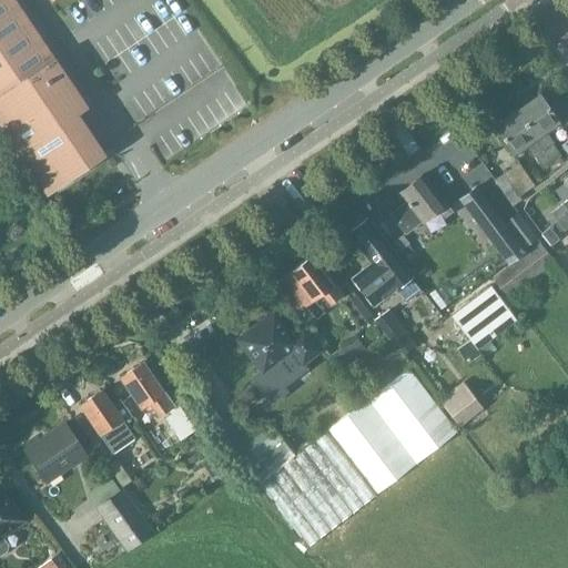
[(13,0),(0,0),(0,125),(48,196),(105,156),(78,115),(88,108),(13,0)]
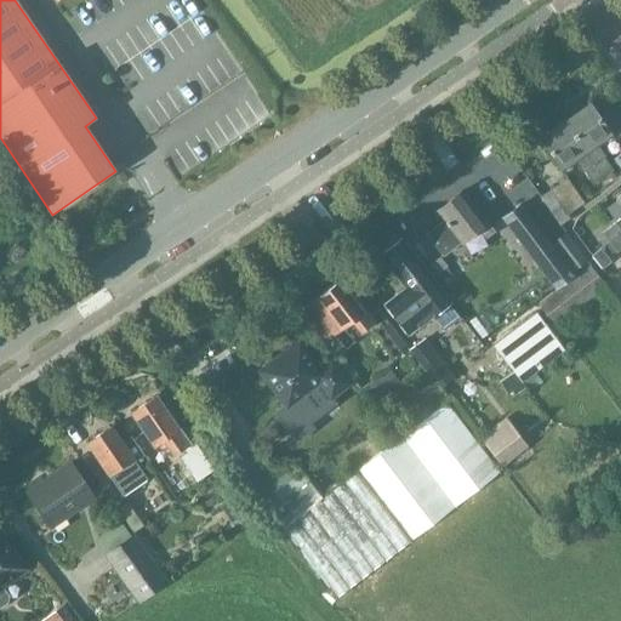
[(590,104),(565,121),(603,177),(613,170),(596,146),(610,135),(590,104)]
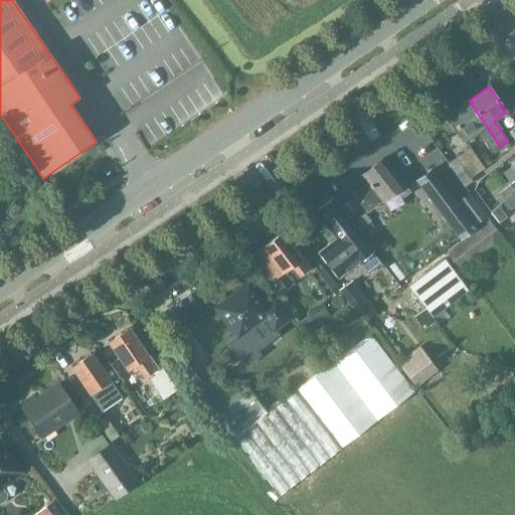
[(500,147),(469,101),(448,115),(465,140),(477,132),(492,152),(500,147)]
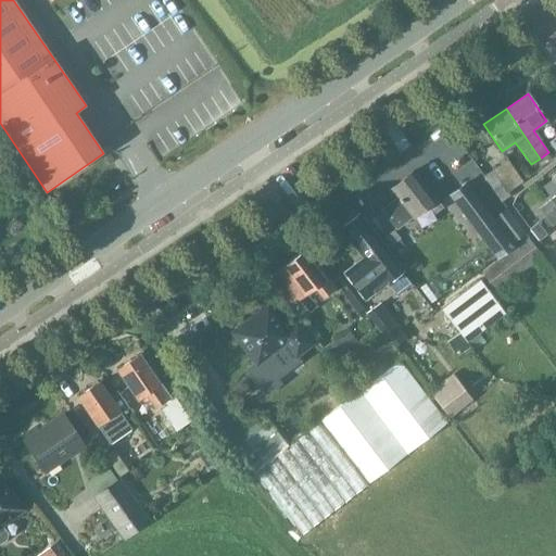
[(522,181),(507,160),(493,169),(508,191),(522,181)]
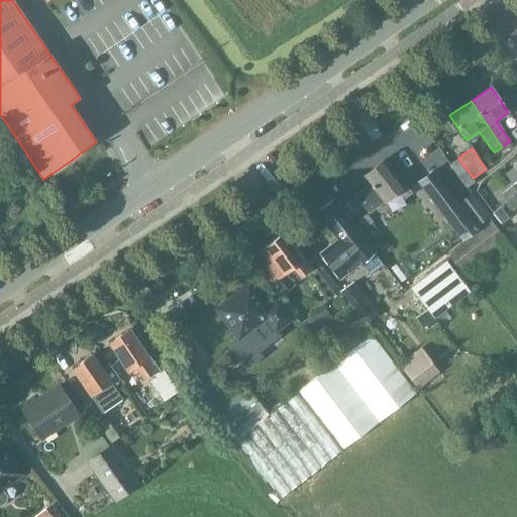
[(370,185),(355,195),(370,213),(384,202),(384,203),(399,191),(405,199),(412,193),(386,159),(364,176),(370,185)]
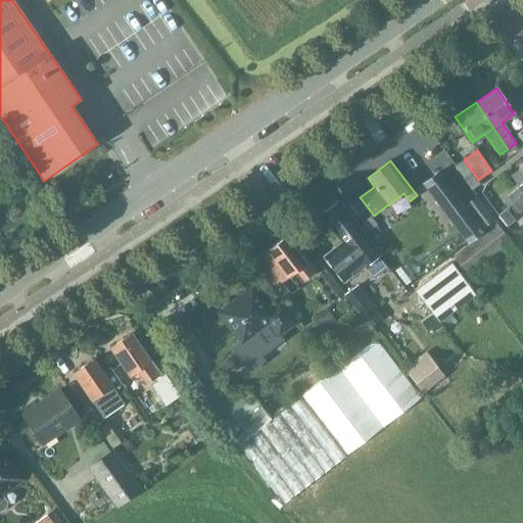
[(469,243),(484,232),(439,173),(424,184),(469,243)]
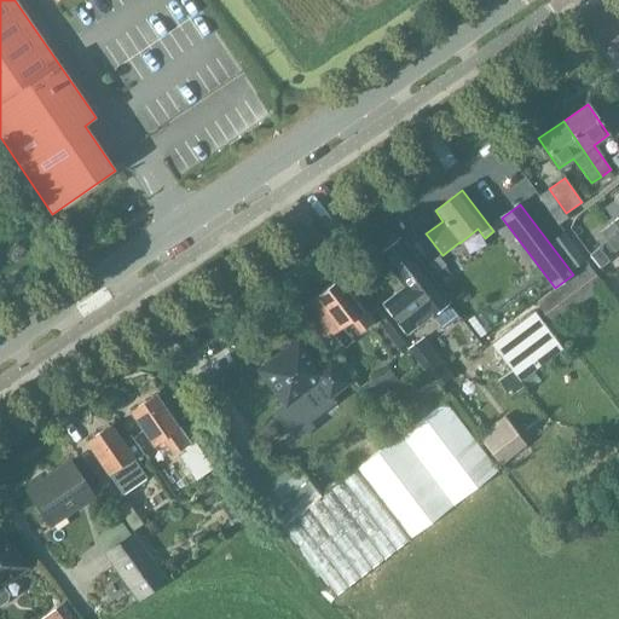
[(608,242),(618,232),(618,218),(601,232),(608,242)]
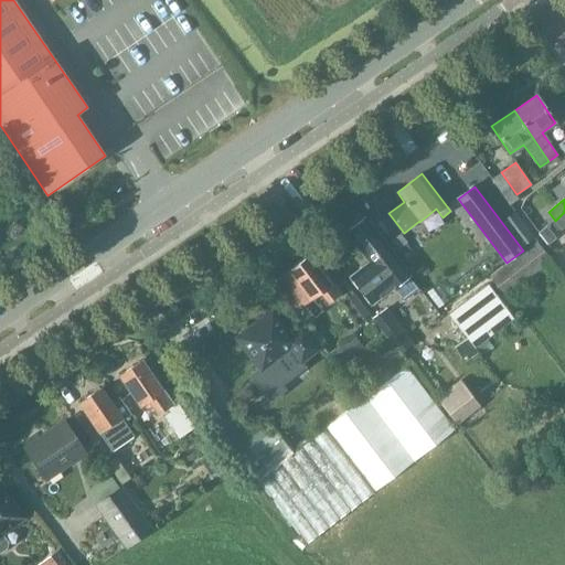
[(513,213),(503,221),(522,246),(523,247),(533,240),(535,238),(534,237),(515,212),(514,212),(513,213)]
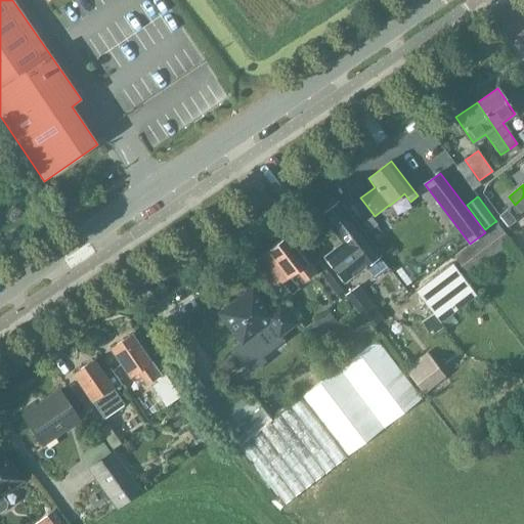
[(521,213),(523,210),(523,197),(515,205),(521,213)]
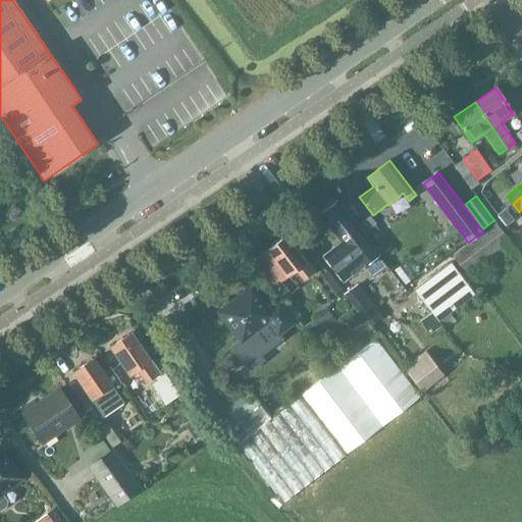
[(320,215),(342,243),(323,256),(344,281),(363,267),(372,280),(388,268),(378,256),(379,255),(337,201),(320,215)]
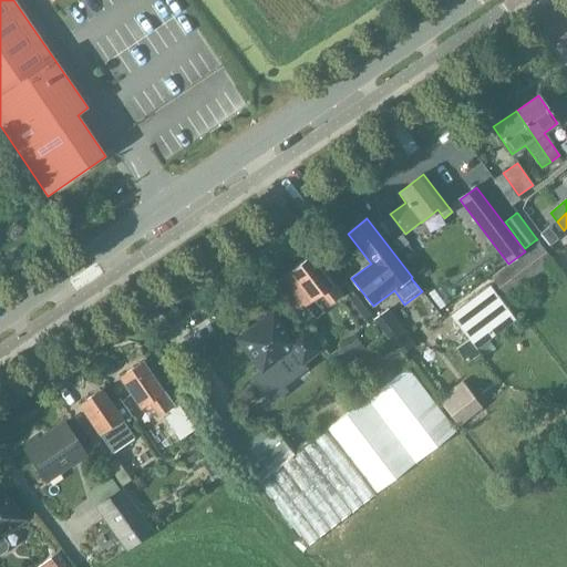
[(394,243),(393,244),(399,250),(408,244),(402,236),(394,243)]
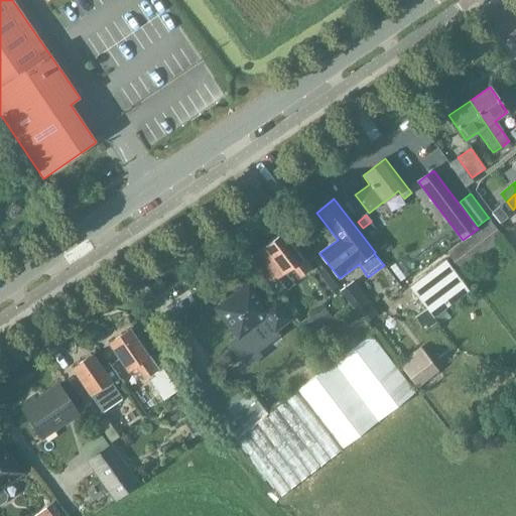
[(480,229),(447,253),(461,271),(493,247),(503,240),(494,228),(490,222),(480,229)]
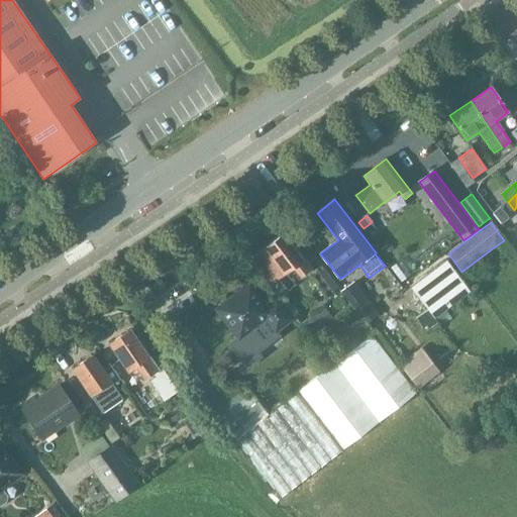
[(273,284),(285,275),(295,268),(301,276),(312,268),(296,247),(294,248),(284,234),(252,257),(273,284)]
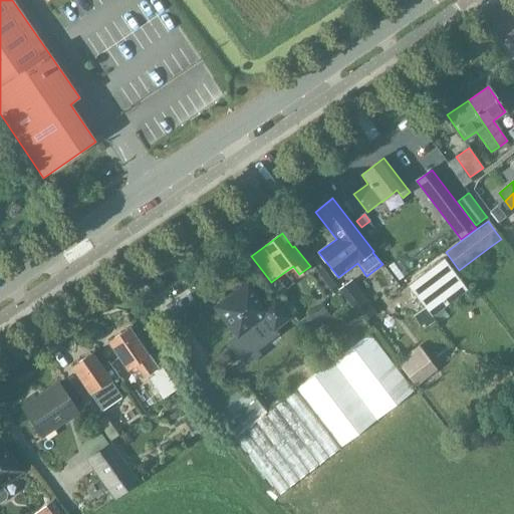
[(408,285),(437,322),(442,318),(444,321),(451,316),(444,308),(467,290),(443,259),(408,285)]
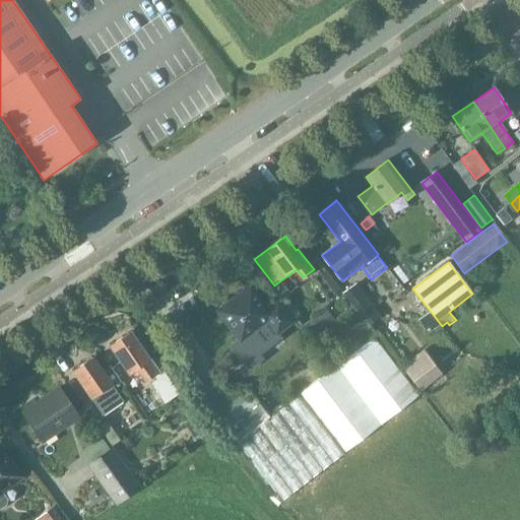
[(326,271),(316,278),(330,298),(340,290),(326,271)]
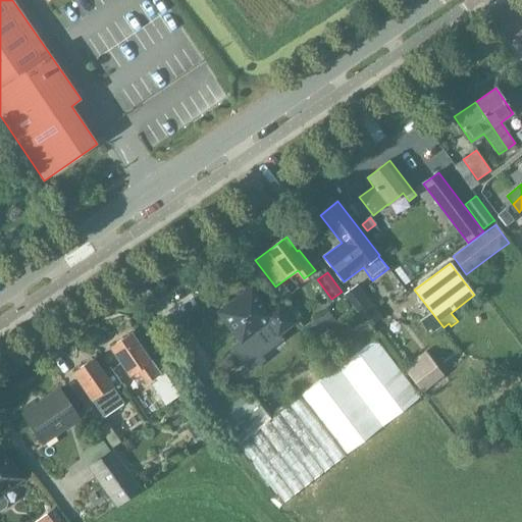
[(252,288),(220,313),(242,342),(232,349),(243,362),(257,352),(260,357),(261,356),(283,340),(279,334),(295,322),(279,304),(270,311),(252,288)]
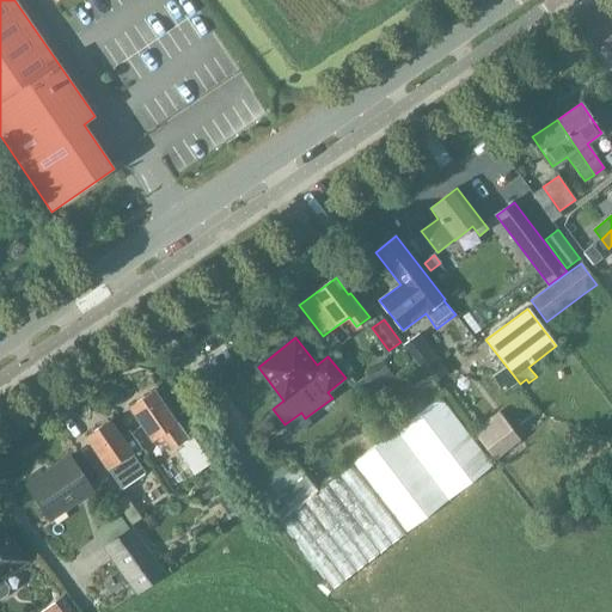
[(441,362),(429,372),(436,381),(448,373),(441,362)]
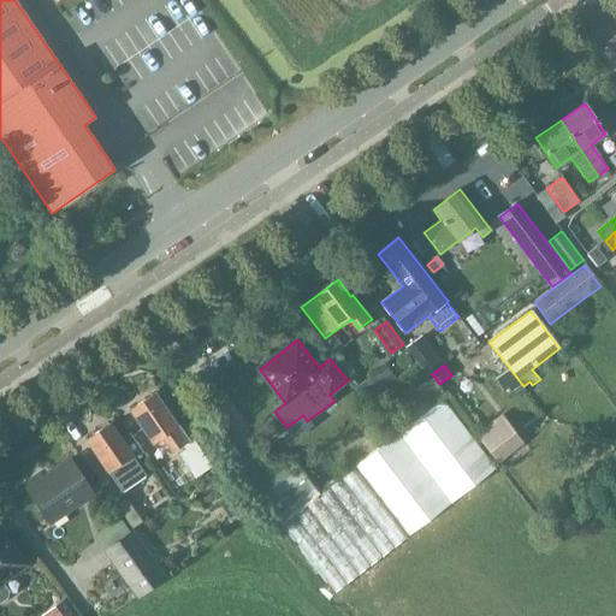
[(386,367),(367,381),(377,394),(396,379),(386,367)]
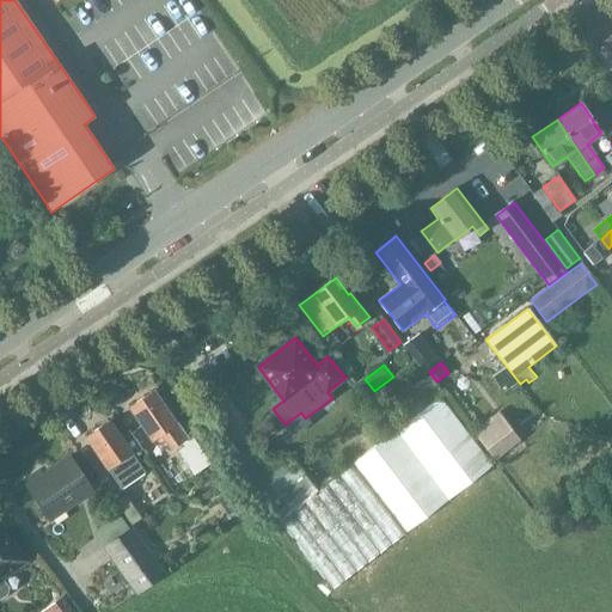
[(171,447),(187,438),(154,391),(130,408),(152,440),(161,434),(171,447)]
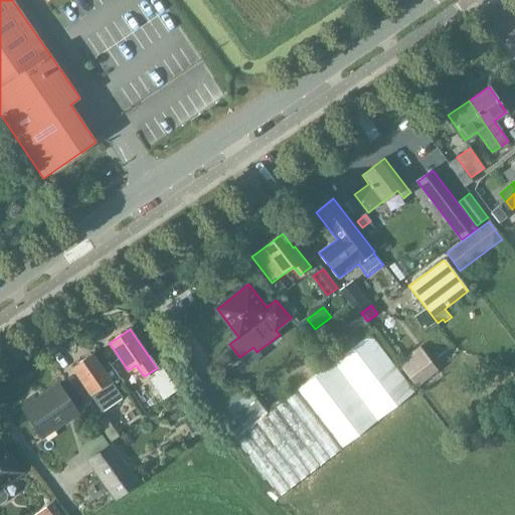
[(422,349),(403,363),(417,382),(436,369),(422,349)]
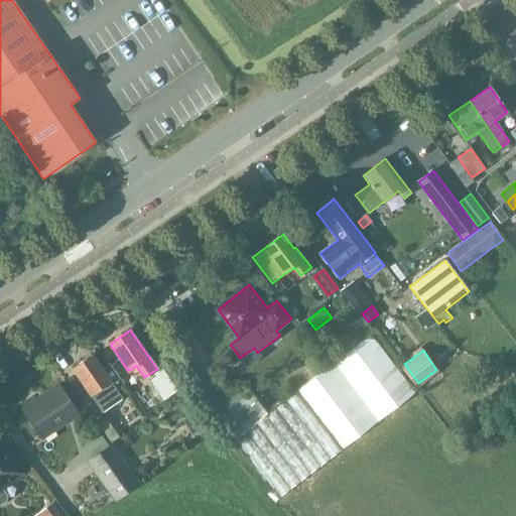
[(121,402),(110,388),(119,382),(109,369),(105,372),(93,355),(73,369),(91,396),(103,414),(121,402)]
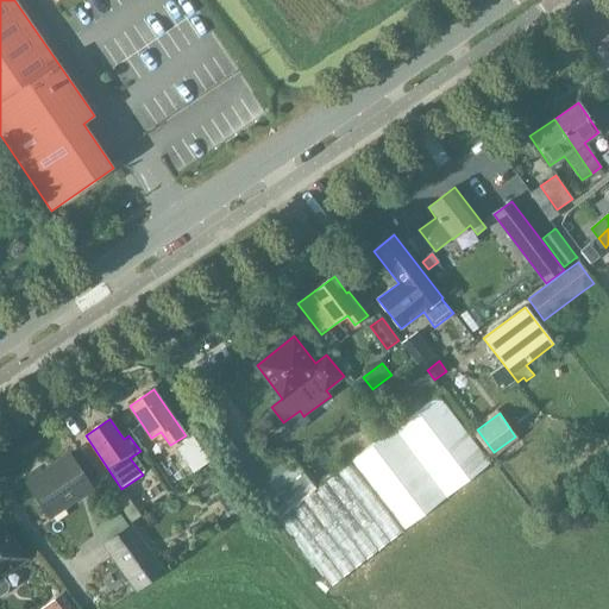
[(194,438),(179,449),(194,472),(211,462),(194,438)]
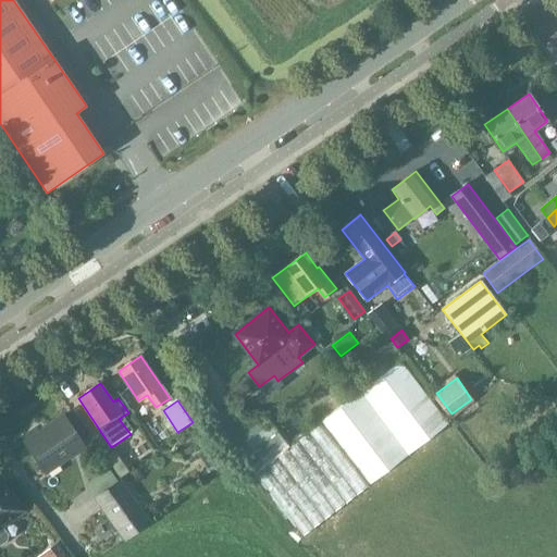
[(46,473),(85,447),(64,416),(25,443),(46,473)]
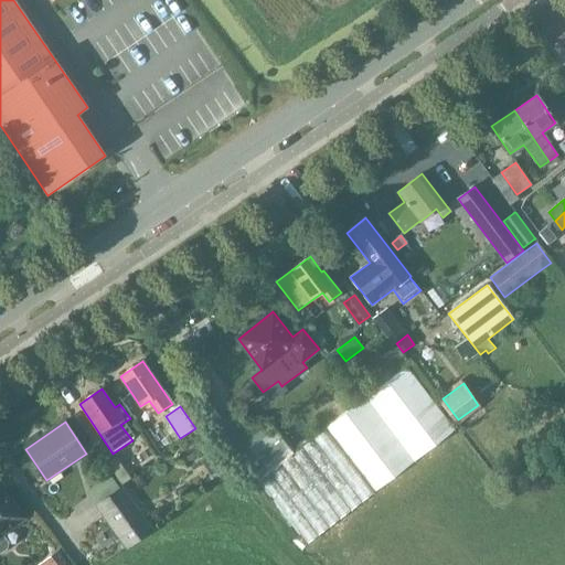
[(214,454),(203,461),(212,473),(223,466),(214,454)]
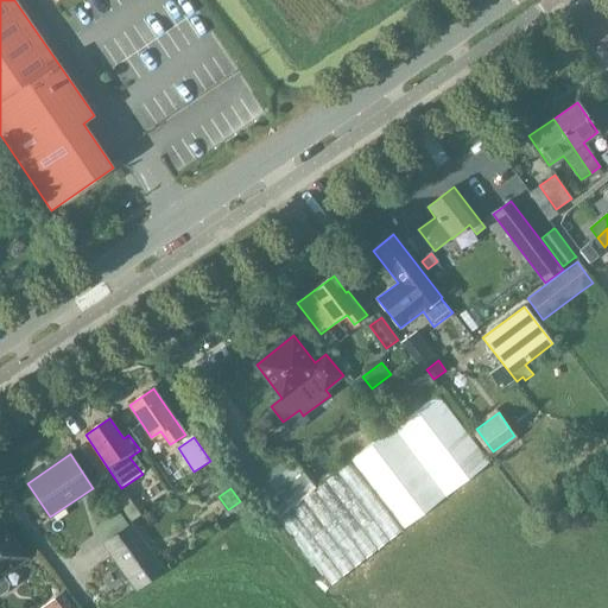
[(103,544),(137,591),(165,571),(132,524),(103,544)]
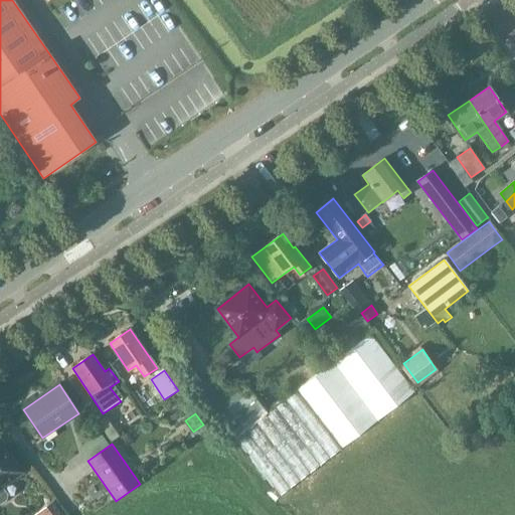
[(4,489),(24,474),(3,445),(0,447),(0,501),(5,497),(7,492),(4,489)]
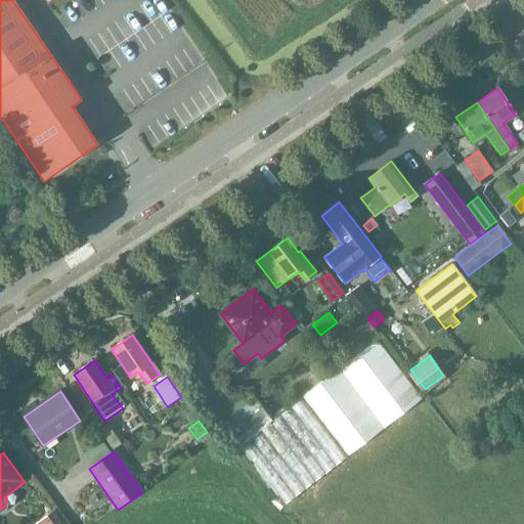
[(63,523),(54,511),(35,523),(63,523)]
